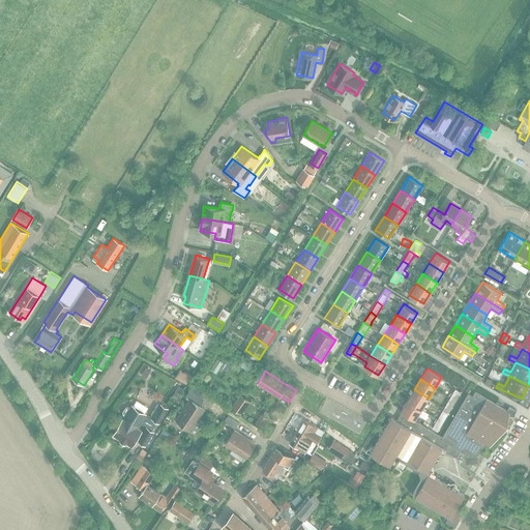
[(189,388),(201,395),(204,390),(194,383),(189,388)]
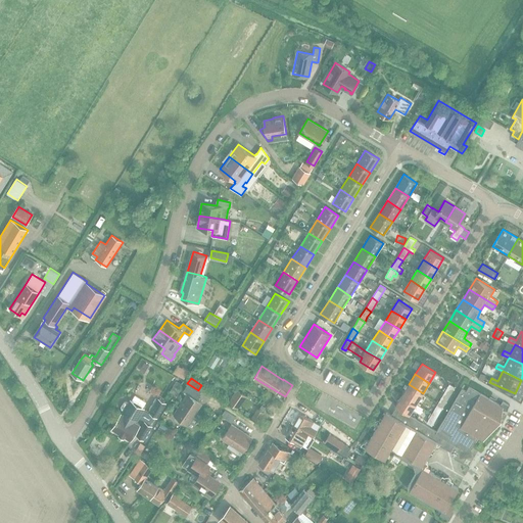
[(416,403),(423,393),(409,384),(402,394),(416,403)]
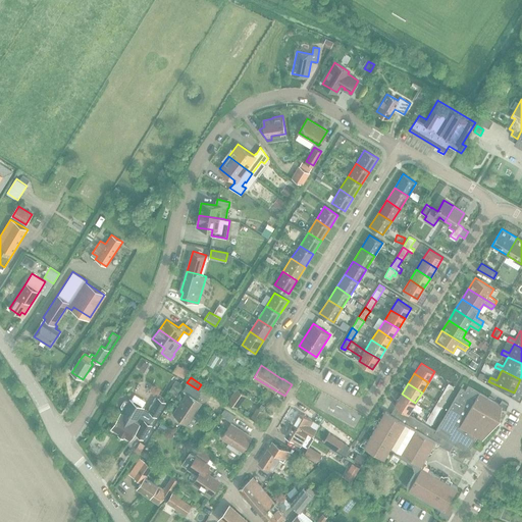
[(444,392),(449,396),(454,386),(449,383),(444,392)]
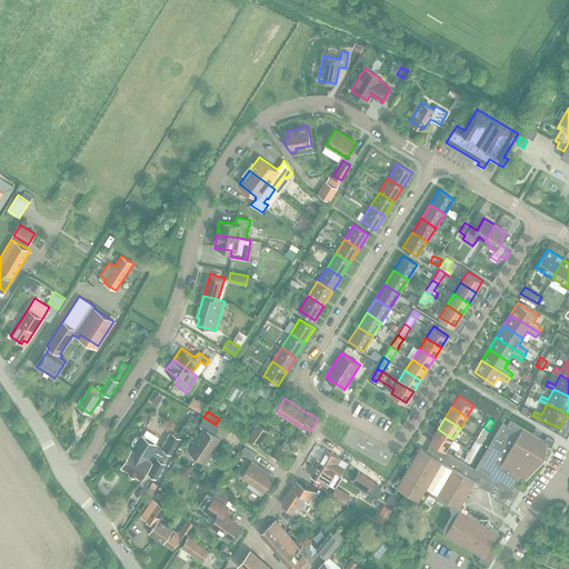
[(479,482),(481,485),(489,482),(490,480),(505,489),(510,489),(515,486),(520,475),(527,478),(546,457),(547,446),(551,447),(552,447),(552,446),(552,445),(553,443),(553,442),(555,440),(553,440),(547,436),(545,440),(510,420),(508,425),(502,422),(475,469),(483,475),(479,482)]
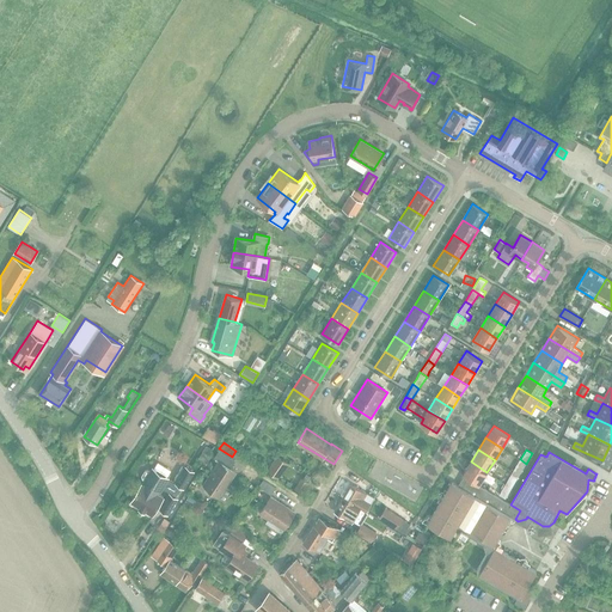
[(268,469),(279,477),(288,463),(277,456),(268,469)]
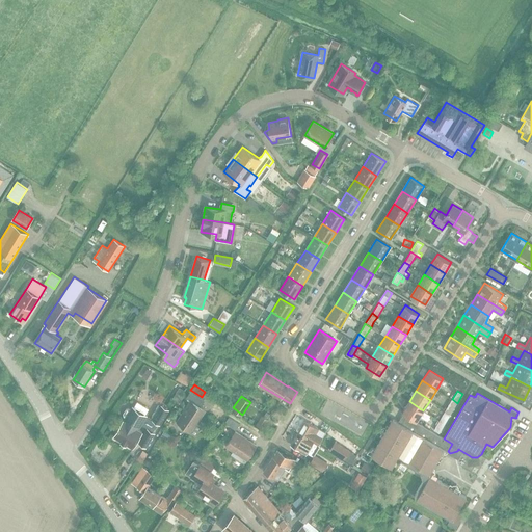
[(451,414),(457,403),(452,399),(446,409),(451,414)]
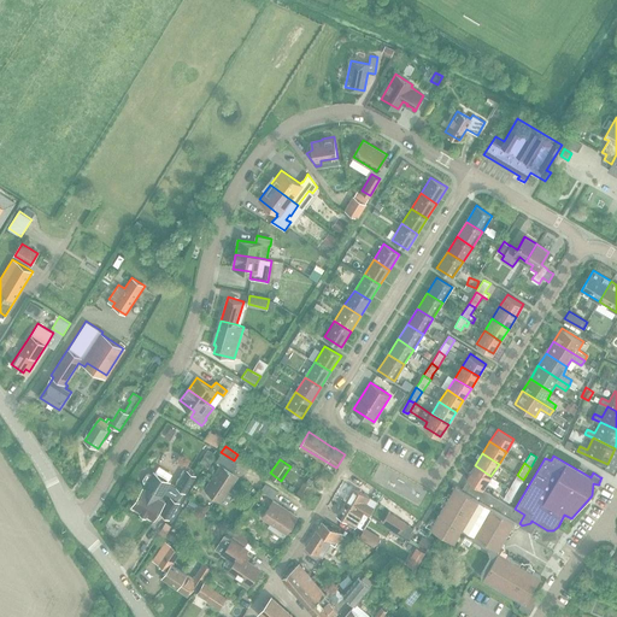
[(206,488),(222,499),(239,475),(222,464),(206,488)]
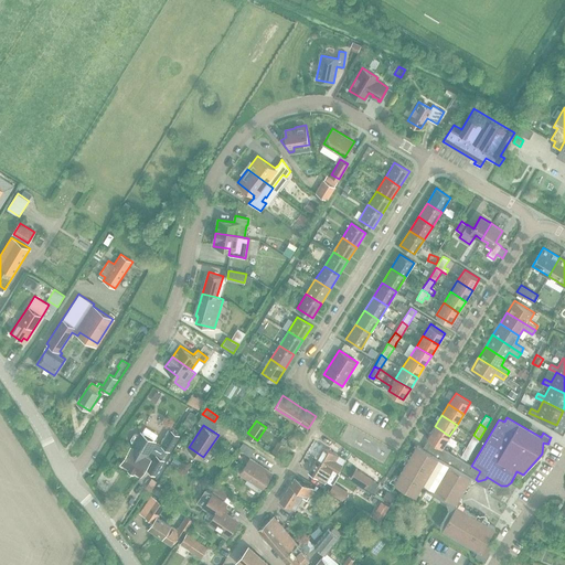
[(443,447),(449,436),(435,426),(427,438),(428,438),(443,447)]
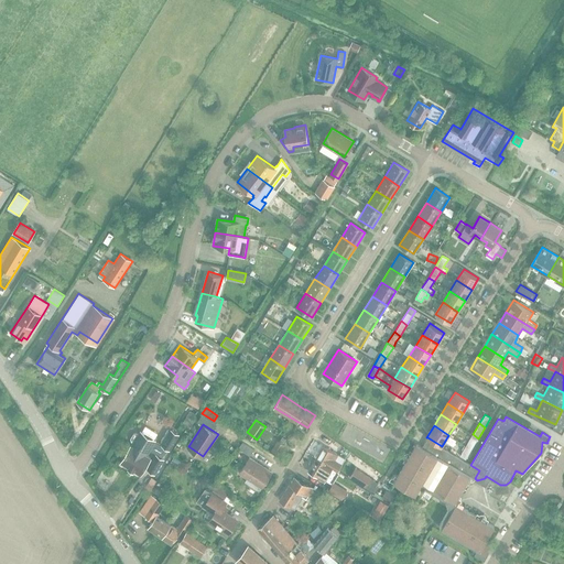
[(134,443),(121,463),(141,475),(151,458),(148,456),(151,451),(156,454),(147,469),(155,474),(165,458),(164,458),(169,449),(170,451),(180,434),(171,429),(170,431),(169,430),(161,442),(163,443),(161,445),(156,442),(141,432),(139,435),(138,434),(134,435),(132,440),(132,442),(134,443)]
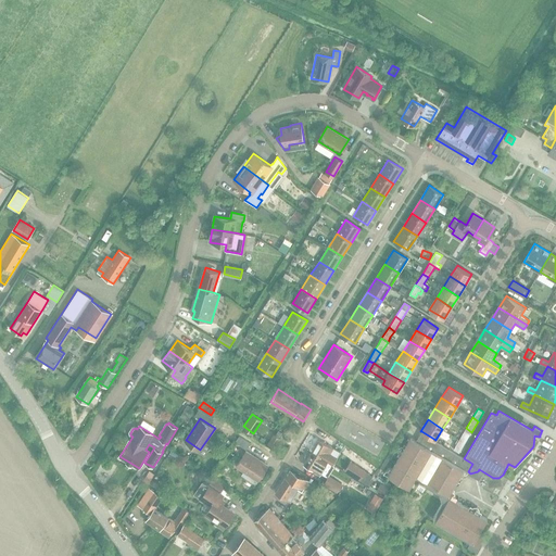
[(465,443),(471,432),(466,428),(459,439),(465,443)]
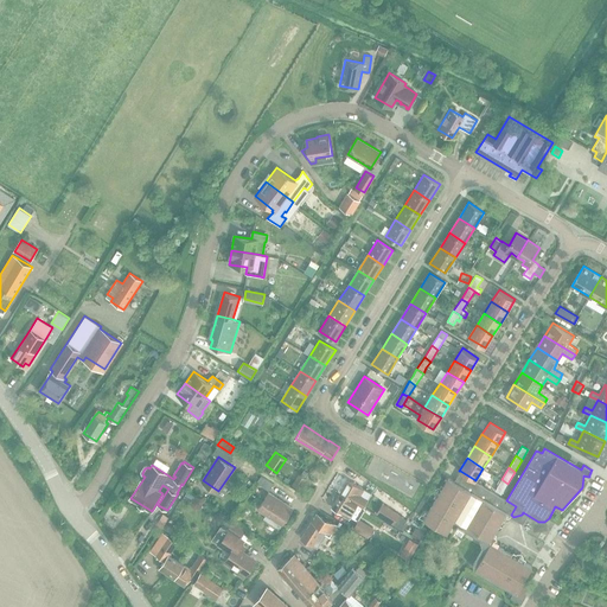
[(506,500),(475,480),(460,471),(454,481),(448,478),(425,518),(447,532),(453,522),(458,524),(455,529),(462,532),(465,529),(480,537),(483,549),(473,564),(474,567),(515,590),(510,598),(522,604),(525,596),(523,594),(528,587),(522,583),(532,566),(524,561),(525,560),(523,557),(523,556),(523,555),(521,554),(519,553),(518,553),(516,554),(513,553),(512,554),(498,545),(499,544),(497,542),(497,541),(497,538),(496,537),(496,536),(497,534),(494,532),(503,518),(505,521),(506,518),(510,516),(511,515),(516,506),(506,500)]
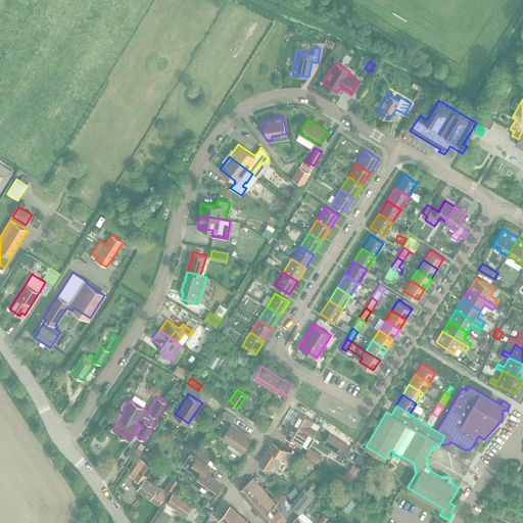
[(251,417),(258,421),(265,412),(256,408),(251,417)]
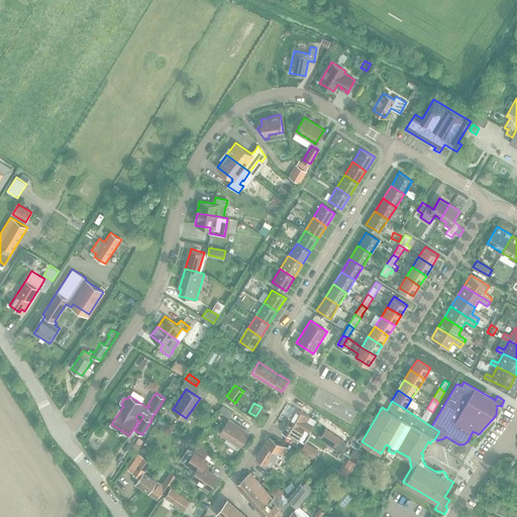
[(219,410),(229,417),(233,412),(223,405),(219,410)]
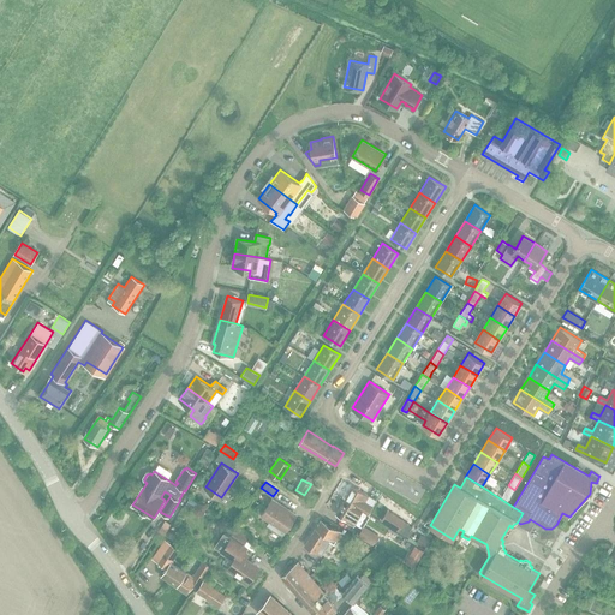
[(345,500),(363,511),(368,513),(376,500),(353,485),(345,500)]
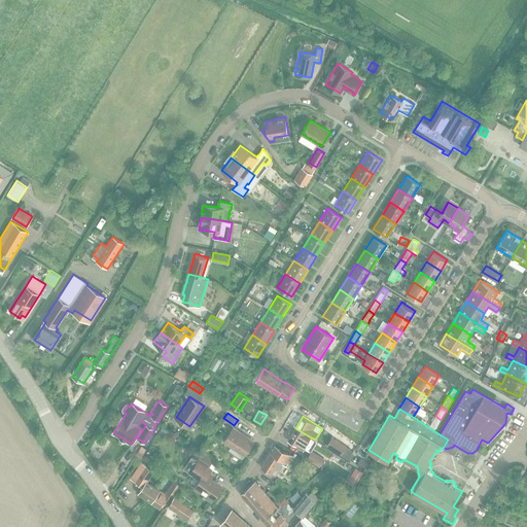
[(435,429),(441,420),(435,416),(429,425),(435,429)]
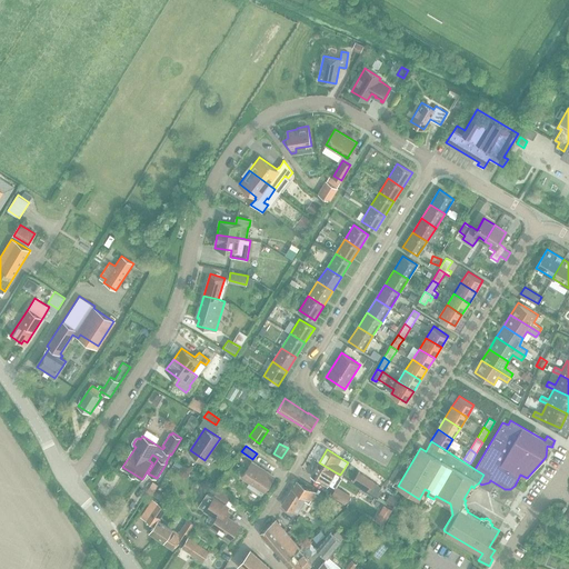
[(252,461),(242,477),(250,481),(257,487),(263,491),(273,476),(252,461)]
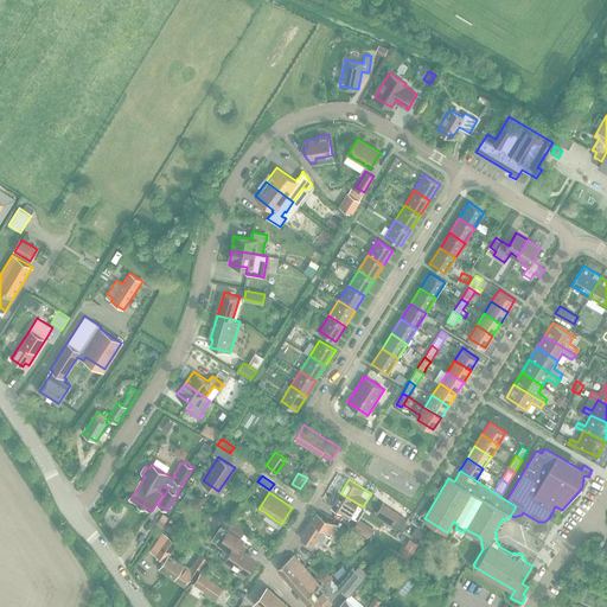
[(350,517),(358,504),(340,493),(332,506),(350,517)]
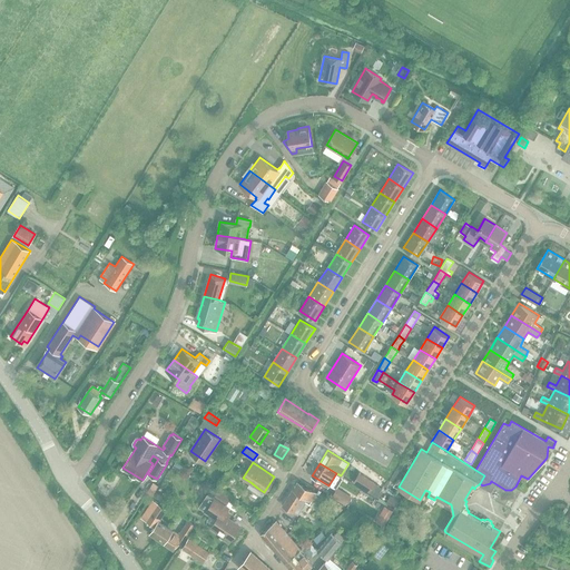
[(354,481),(369,491),(375,482),(360,472),(354,481)]
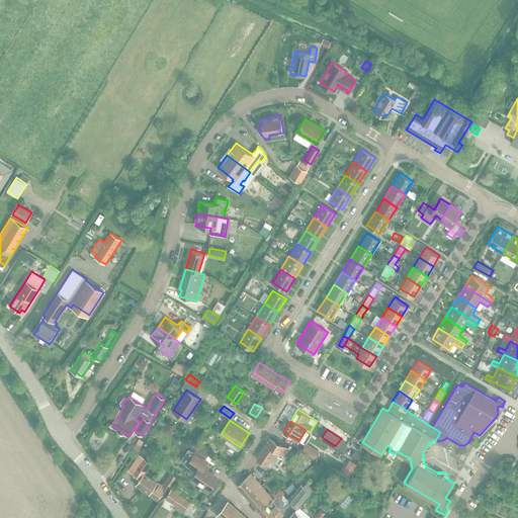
[(283,455),(288,447),(271,437),(267,444),(257,459),(270,467),(280,453),(283,455)]
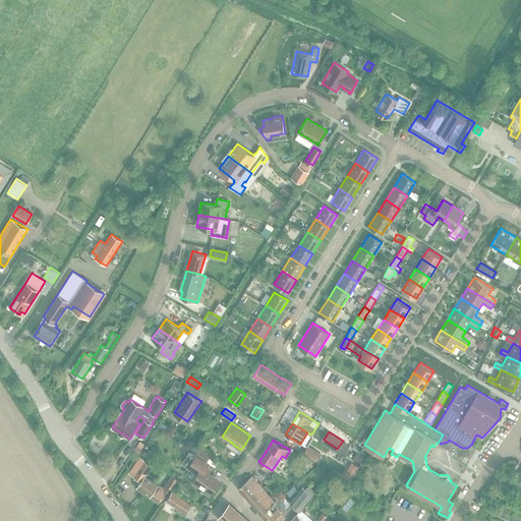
[(303,453),(315,461),(321,453),(308,445),(303,453)]
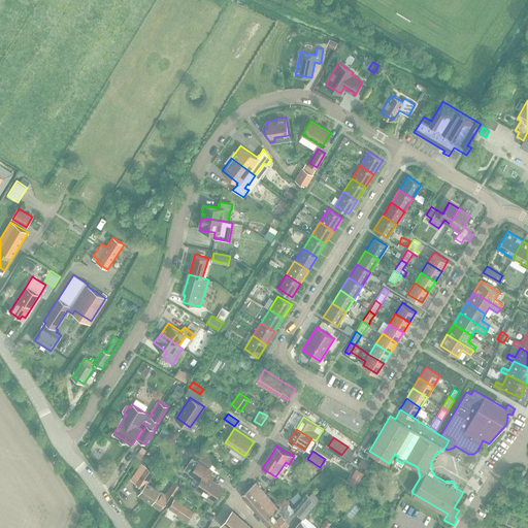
[(204,497),(211,502),(222,487),(210,481),(213,476),(209,473),(212,469),(208,467),(212,460),(203,454),(198,461),(199,461),(191,473),(201,481),(200,482),(202,483),(197,490),(205,495),(204,497)]
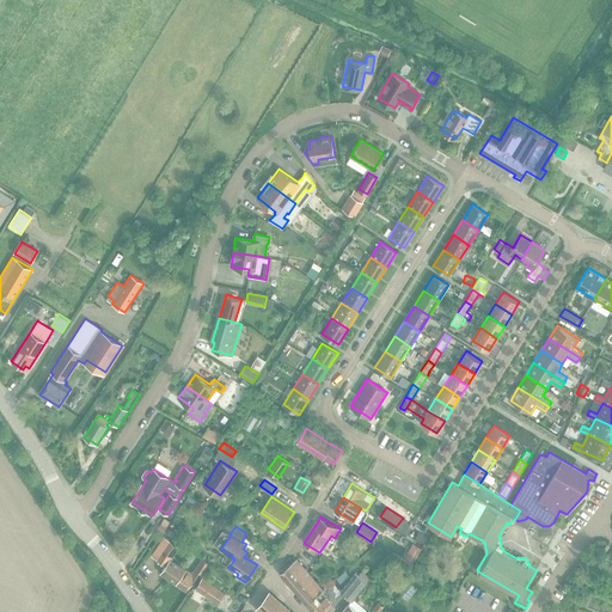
[(418,531),(415,538),(423,543),(427,536),(418,531)]
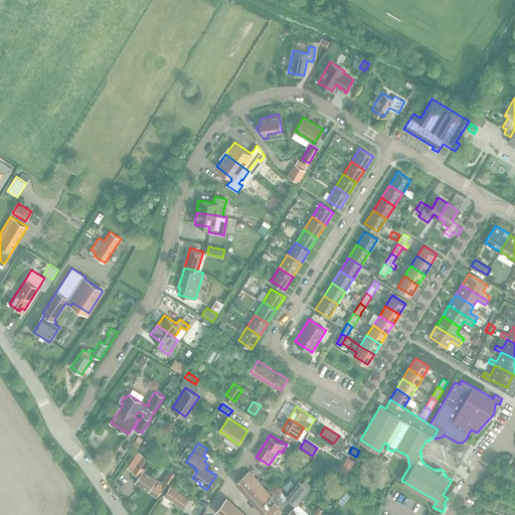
[(138,451),(127,467),(139,475),(135,482),(157,497),(165,485),(167,481),(169,482),(175,473),(170,470),(164,479),(164,480),(158,477),(159,476),(146,468),(151,460),(138,451)]
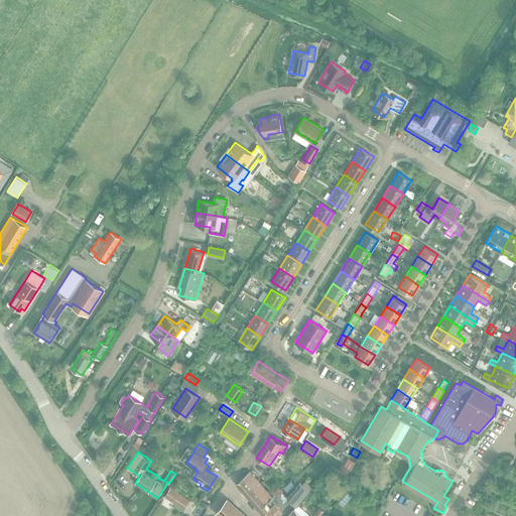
[(347,476),(351,470),(344,465),(340,472),(347,476)]
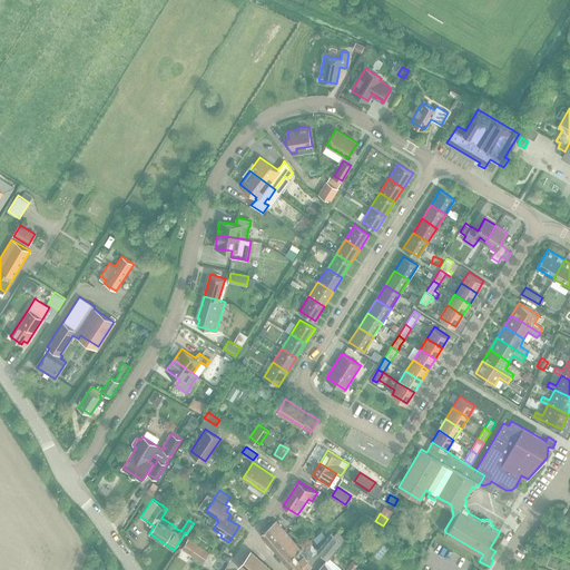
[(285,562),(300,549),(301,549),(276,519),(261,532),(285,562)]
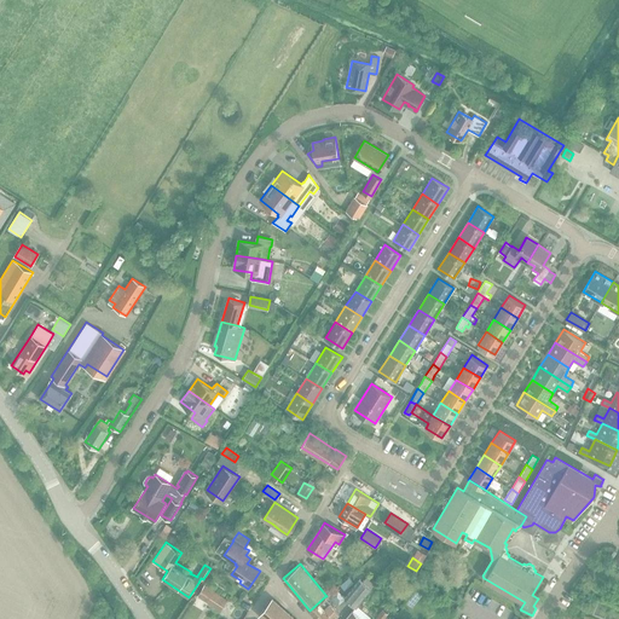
[(357,607),(375,584),(366,577),(363,582),(360,579),(345,597),(357,607)]
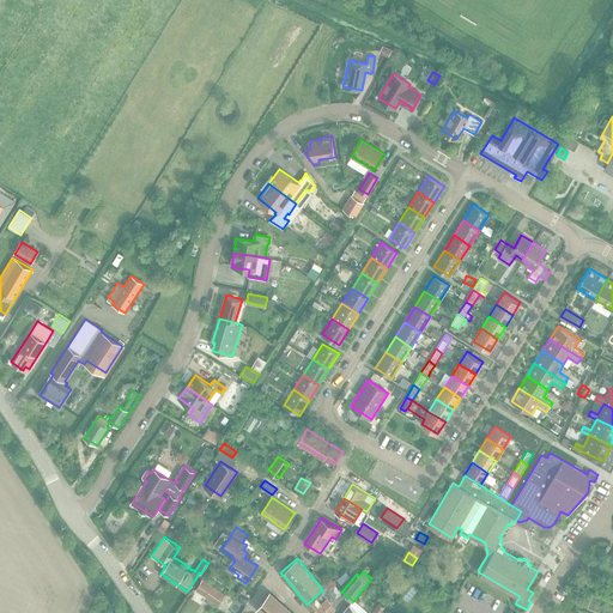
[(477,594),(484,583),(474,576),(467,588),(477,594)]
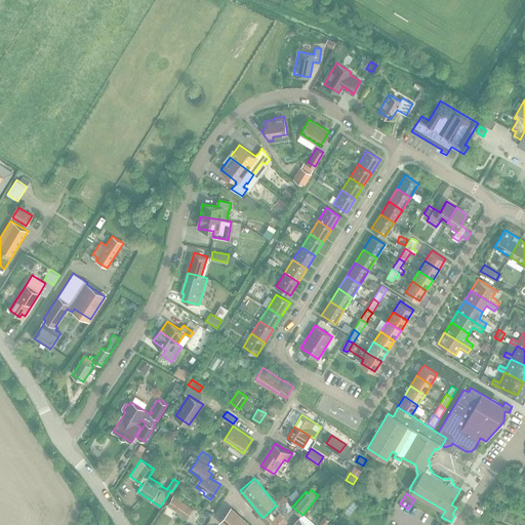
[(168,505),(188,518),(194,509),(174,495),(168,505)]
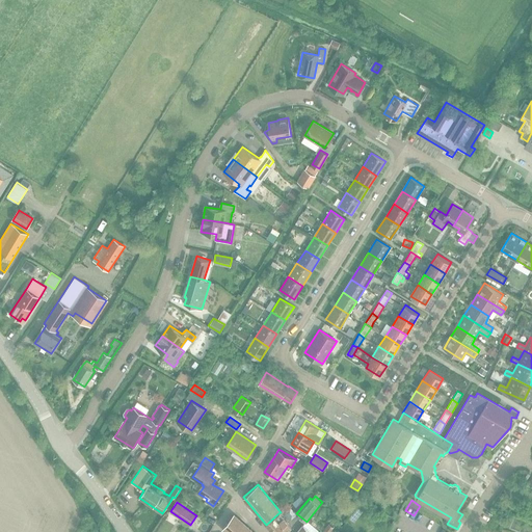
[(280,512),(266,525),(272,531),(286,531),(288,531),(291,526),(280,512)]
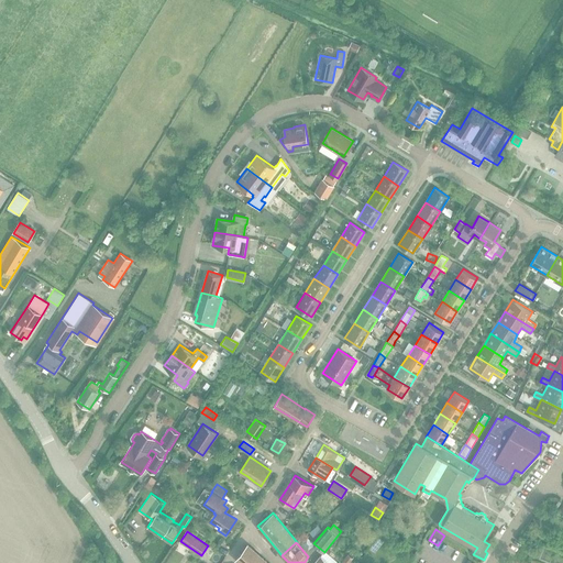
[(269,562),(249,543),(236,559),(240,562),(269,562)]
